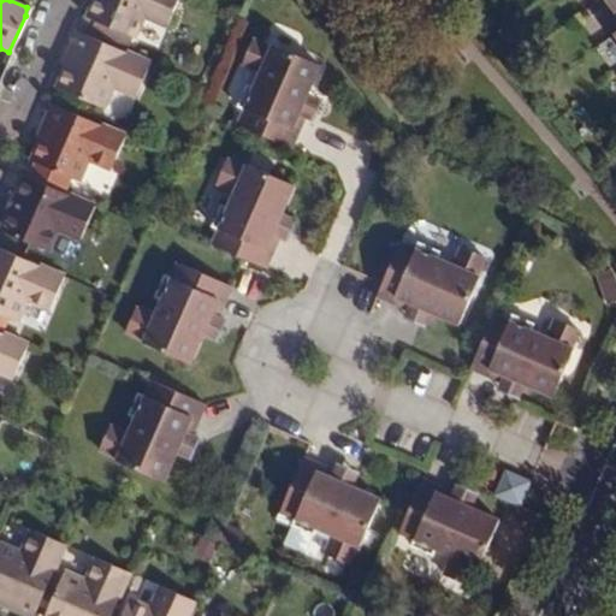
[(93,0),(86,18),(134,40),(142,18),(167,29),(178,0),(93,0)]
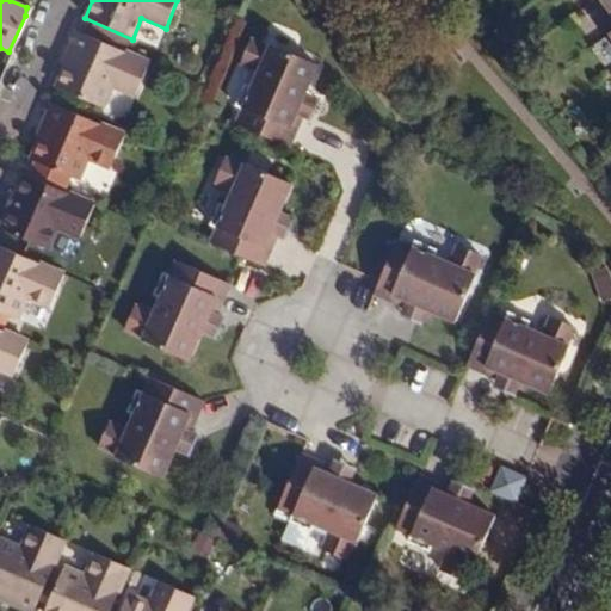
[(610,0),(599,0),(610,14),(610,0)]
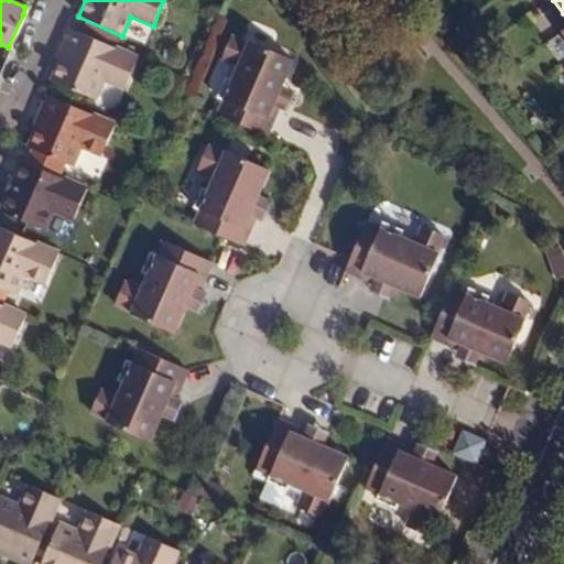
[(77,33),(69,30),(56,57),(61,58),(66,62),(77,33)]
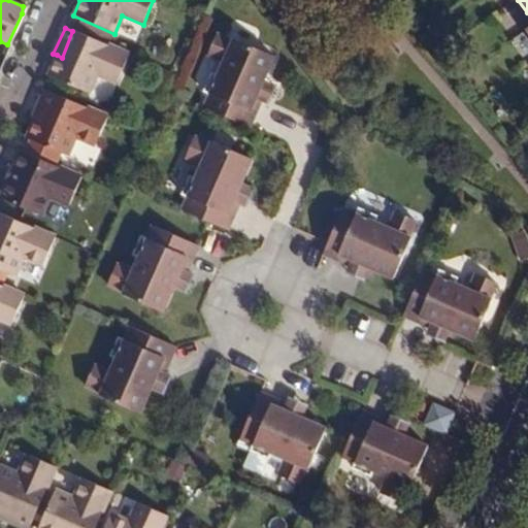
[(116,85),(128,56),(72,31),(62,58),(57,55),(47,77),(88,95),(95,75),(116,85)]
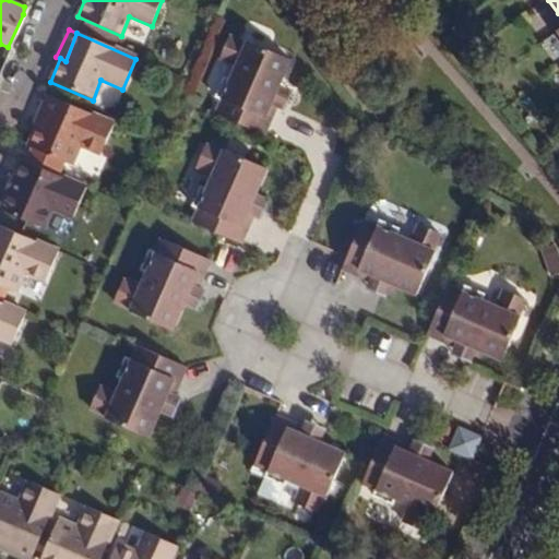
[(282,86),(294,60),(250,42),(249,44),(233,37),(224,59),(240,66),(234,81),(227,79),(219,98),(225,100),(218,115),(268,135),(280,108),(281,107),(274,104),(282,86)]
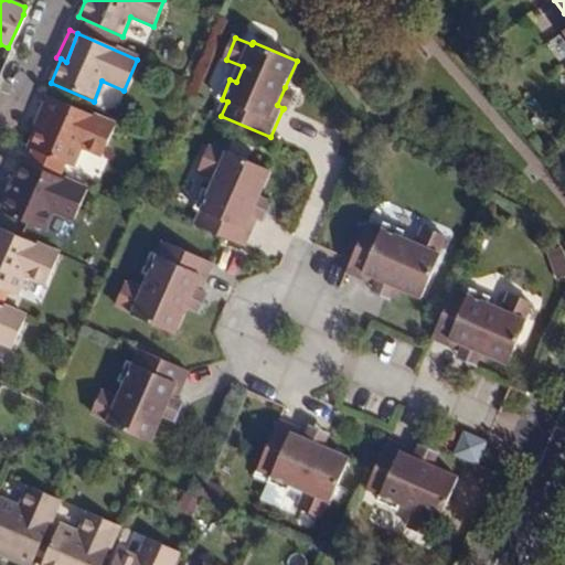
[(284,108),(283,109),(289,112),(298,93),(285,87),(277,105),(284,108)]
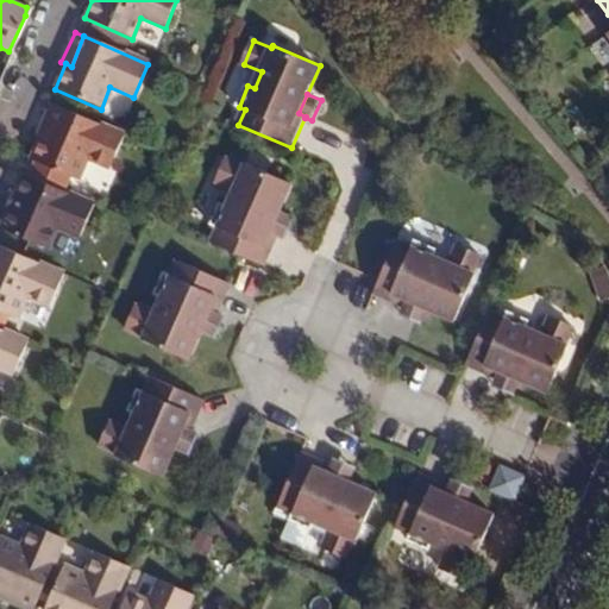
[(58,107),(49,102),(36,135),(41,136),(45,139),(58,107)]
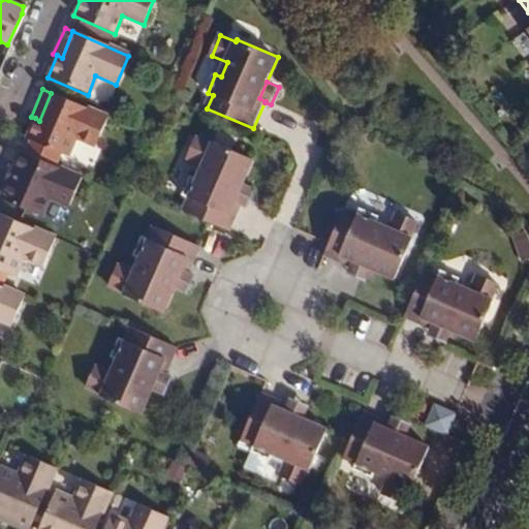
[(31,141),(26,154),(54,165),(58,153),(67,156),(74,138),(95,147),(107,119),(51,93),(39,121),(35,118),(26,139),(31,141)]
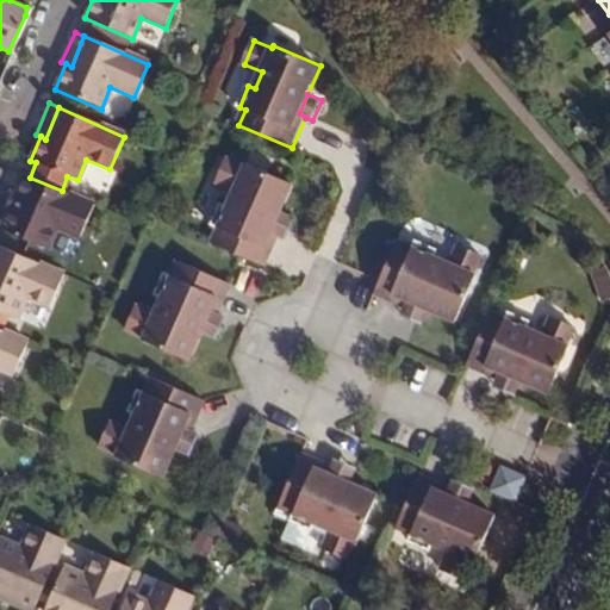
[(279,211),(292,184),(244,163),(244,166),(226,157),(216,182),(234,190),(226,206),(219,204),(211,224),(217,228),(210,242),(263,266),(277,236),(278,234),(271,231),(279,211)]
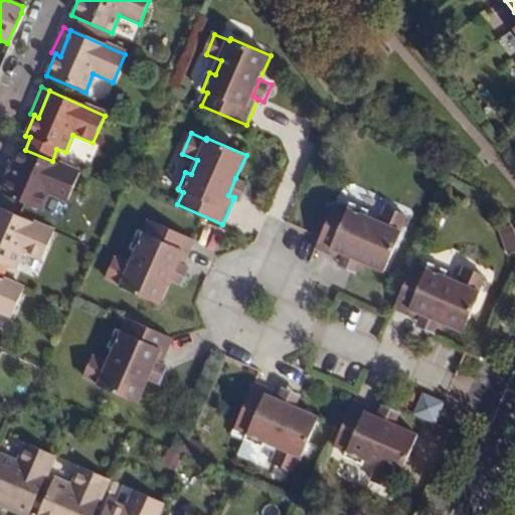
[(52,161),(25,150),(19,147),(13,164),(8,176),(0,193),(39,211),(46,193),(66,201),(78,173),(52,161)]
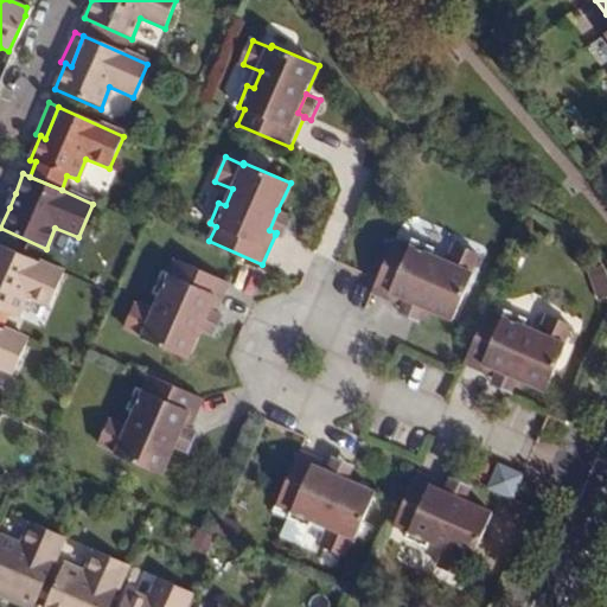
[(16,193),(10,191),(4,205),(10,208),(16,193)]
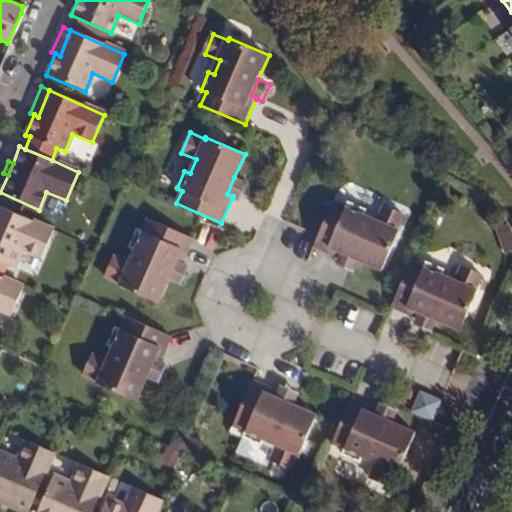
[(233,196),(232,198),(238,201),(246,182),(234,177),(227,194),(233,196)]
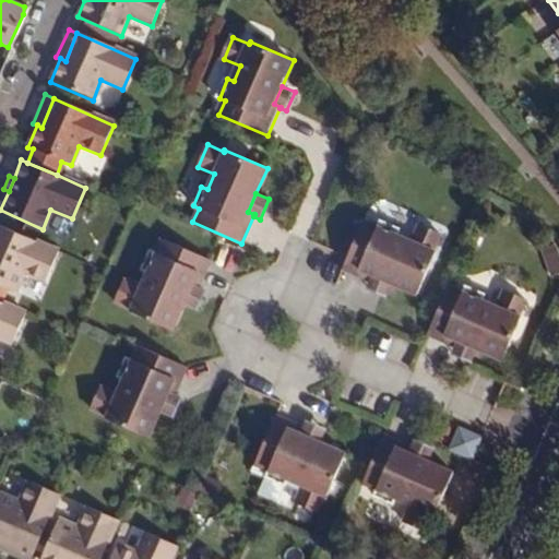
[(0,285),(14,292),(23,272),(44,282),(57,250),(0,224),(0,285)]
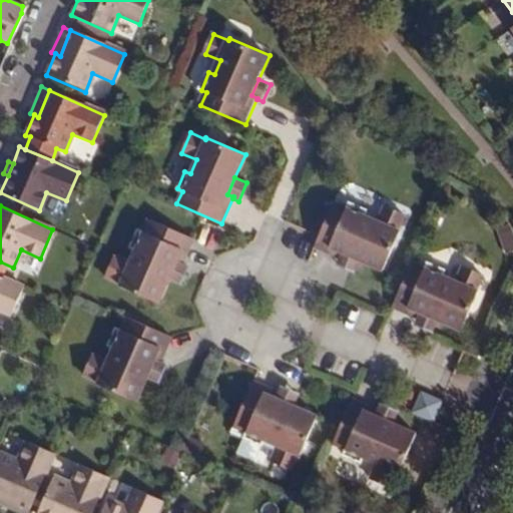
[(354,275),(377,286),(394,245),(392,245),(399,229),(379,221),(372,236),(358,230),(360,224),(343,217),(340,223),(327,217),(319,236),(308,262),(333,273),(335,274),(338,269),(354,275)]
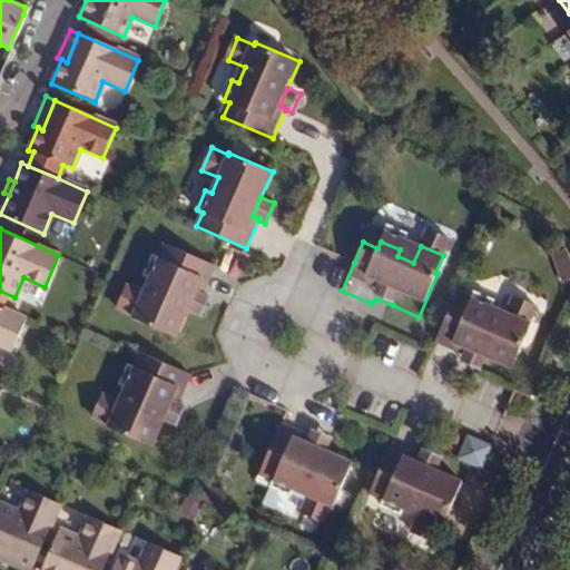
[(202,293),(214,265),(165,244),(158,257),(153,255),(144,275),(149,277),(144,293),(126,285),(117,307),(134,315),(133,317),(176,336),(189,306),(195,293),(202,295),(202,293)]
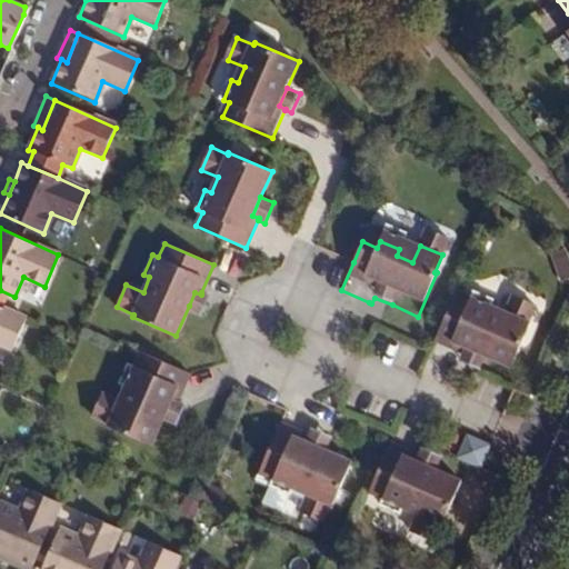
[(486,356),(511,367),(531,323),(529,322),(536,306),(513,296),(506,312),(491,306),(493,300),(473,291),(471,297),(457,291),(436,341),(463,352),(466,353),(468,347),(486,356)]
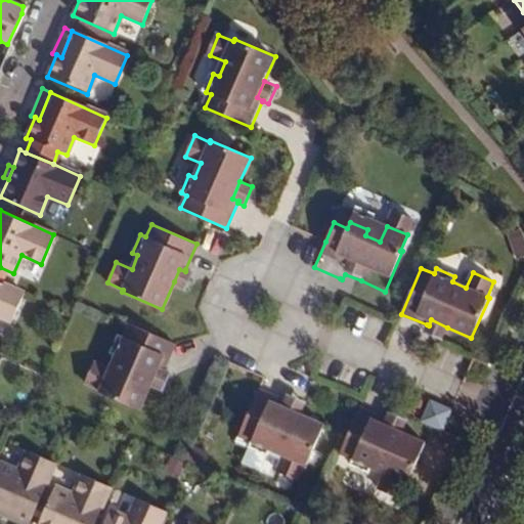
[(179,269),(174,281),(185,288),(192,272),(185,269),(185,271),(179,269)]
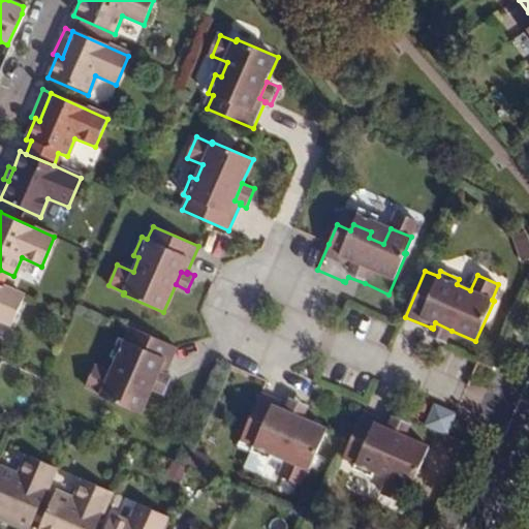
[(0,319),(10,324),(23,294),(0,284),(0,319)]
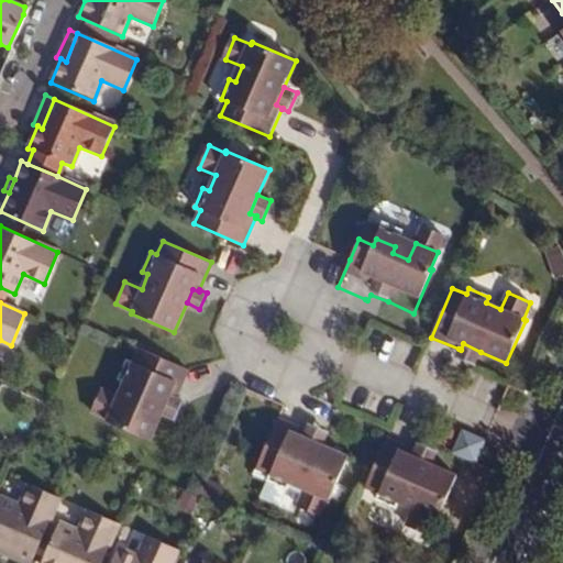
[(461,350),(459,349),(455,355),(475,364),(481,352),(463,343),(461,350)]
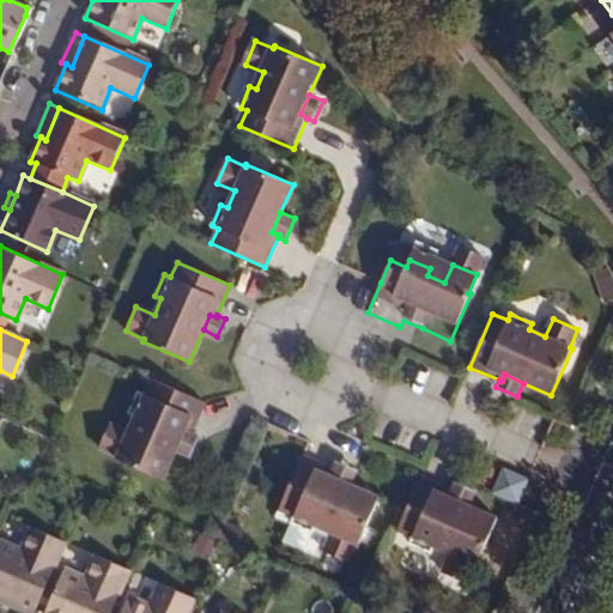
[(194,435),(207,404),(153,381),(147,396),(140,393),(132,414),(138,417),(131,434),(113,425),(102,450),(120,457),(120,460),(167,480),(180,448),(187,434),(193,436),(194,435)]
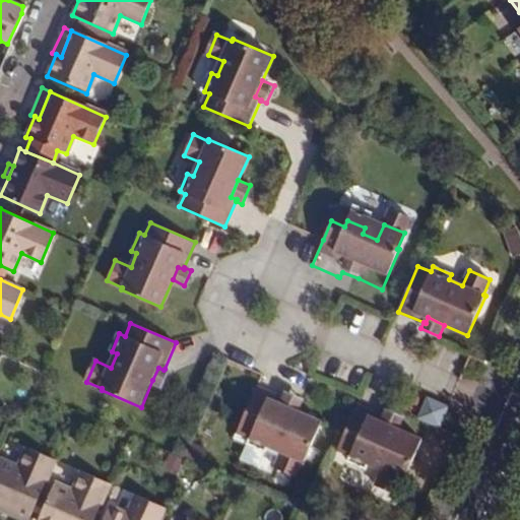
[(158,368),(152,380),(165,386),(171,372),(165,369),(164,370),(158,368)]
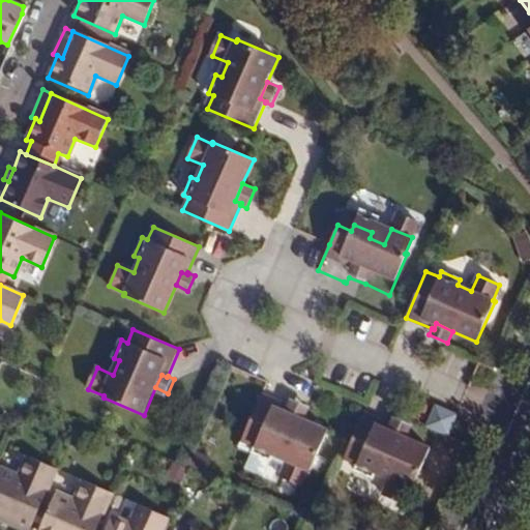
[(288,406),(262,393),(242,440),(255,446),(253,452),(271,460),(273,453),(288,461),(281,476),(301,486),(308,469),(311,470),(328,430),(300,417),(288,412),(290,406),(288,406)]
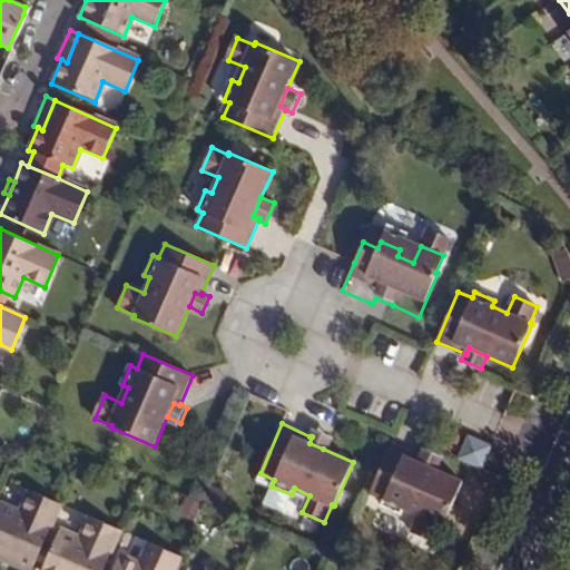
[(310,443),(323,449),(328,436),(313,430),(310,436),(312,436),(310,443)]
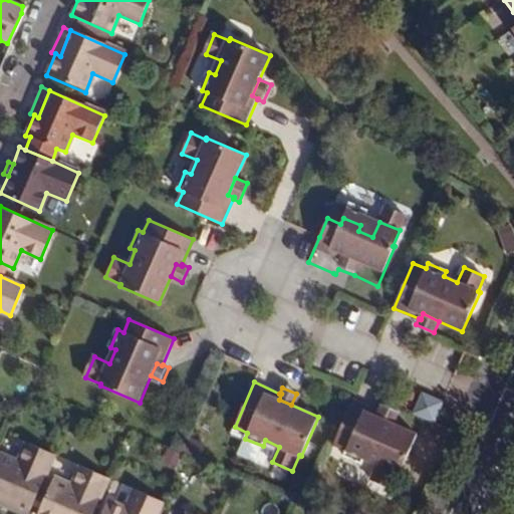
[(434,423),(443,402),(423,393),(413,414),(434,423)]
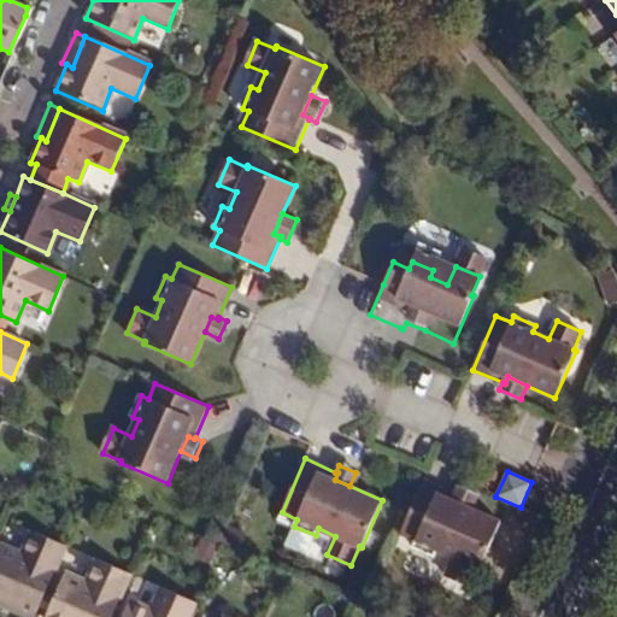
[(454,493),(423,480),(400,534),(416,540),(412,547),(434,557),(438,550),(453,557),(446,576),(470,586),(477,568),(480,569),(500,522),(469,507),(453,500),(457,494),(454,493)]
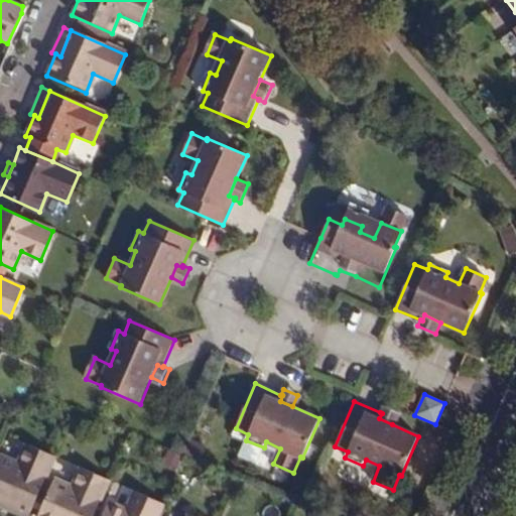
[(379,418),(392,424),(397,412),(383,406),(380,412),(382,413),(379,418)]
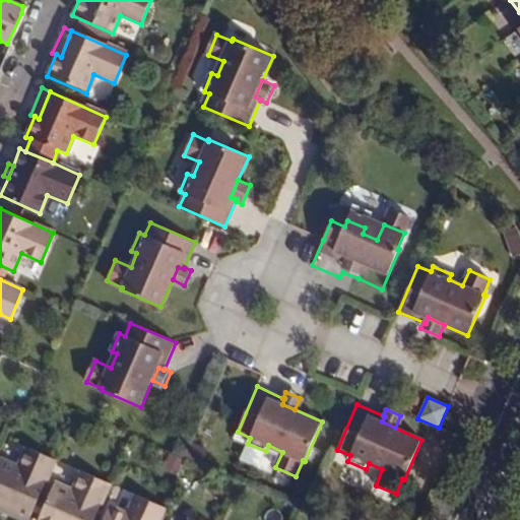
[(2,503),(28,515),(30,509),(35,500),(53,458),(23,445),(15,465),(0,458),(0,506),(2,503)]
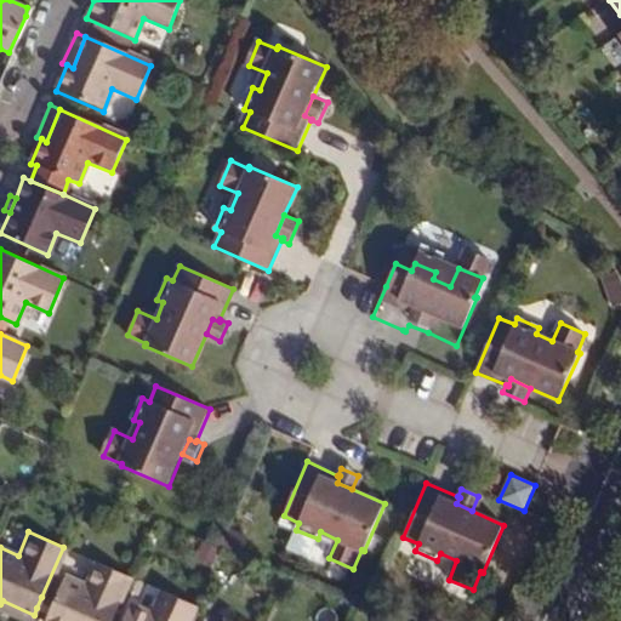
[(109,620),(130,575),(96,562),(85,586),(63,576),(52,602),(47,613),(44,620),(109,620)]
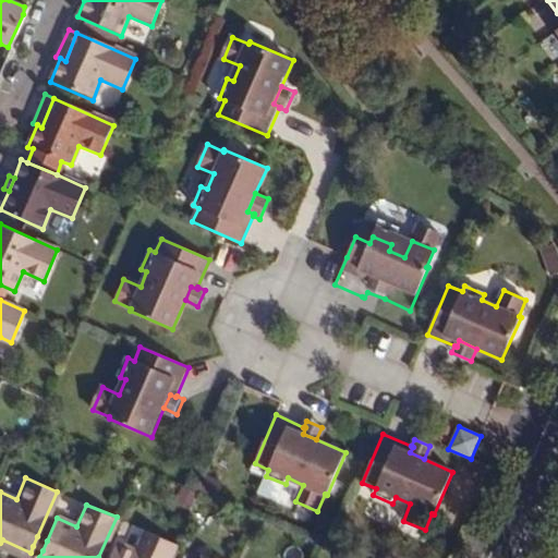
[(168,557),(176,543),(146,530),(137,552),(117,544),(110,557),(168,557)]
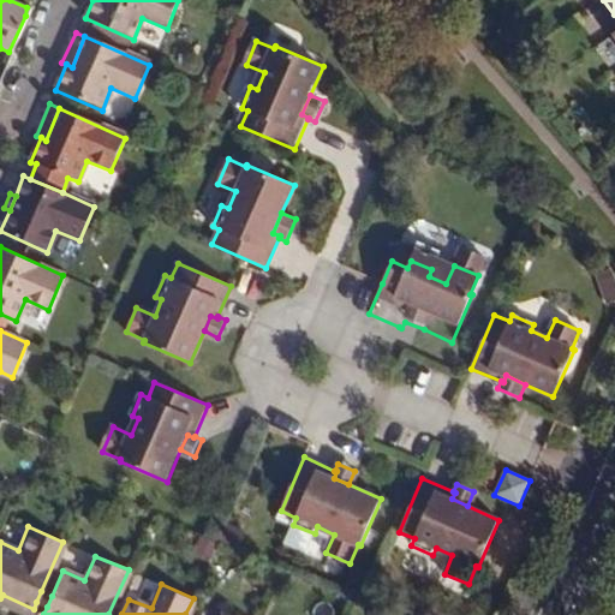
[(52,596),(41,591),(36,602),(47,607),(52,596)]
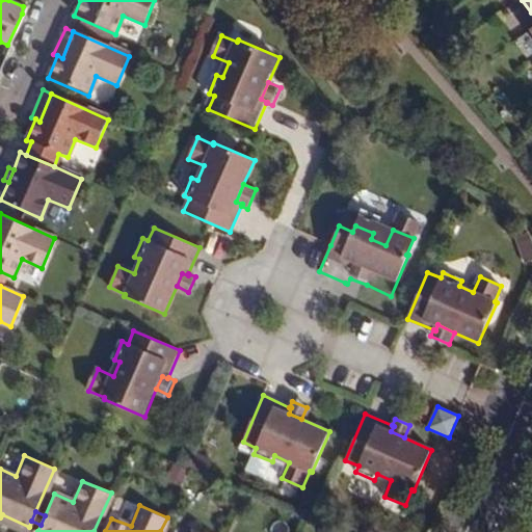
[(26,531),(29,527),(2,514),(0,517),(0,523),(22,531),(26,531)]
